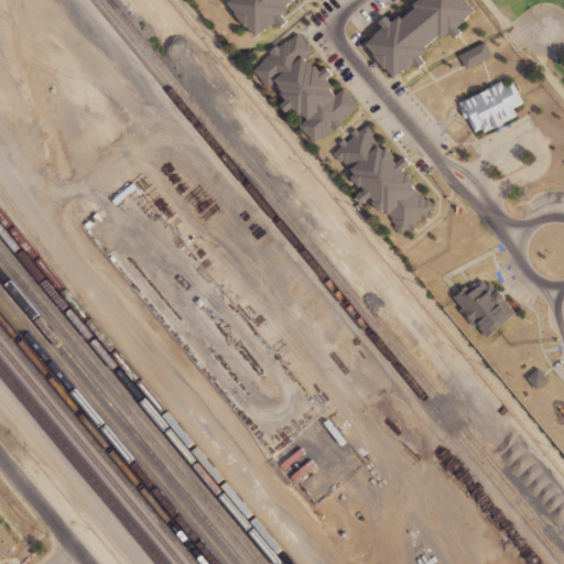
[(229,0),(227,2),(236,12),(235,13),(247,29),(248,28),(256,36),(263,30),(263,31),(267,29),(275,21),(281,26),(286,22),(281,14),(289,8),(286,6),(292,0),(229,0)]
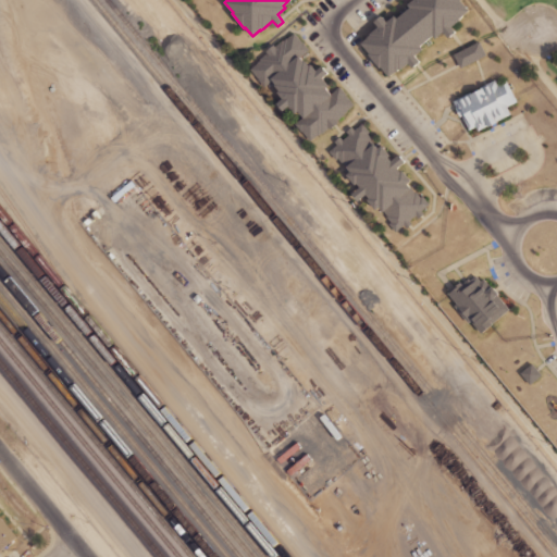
[(361,44),(370,53),(369,54),(380,69),(381,67),(388,76),(396,71),(397,71),(399,69),(400,70),(409,62),(413,67),(420,61),(416,56),(423,49),(421,46),(433,36),(436,39),(443,33),(448,39),(456,32),(452,27),(460,20),(462,16),(469,11),(460,0),(411,0),(407,4),(409,8),(397,17),(395,14),(387,21),(382,15),(374,22),(378,26),(370,34),(371,35),(368,37),(368,38),(361,44)]
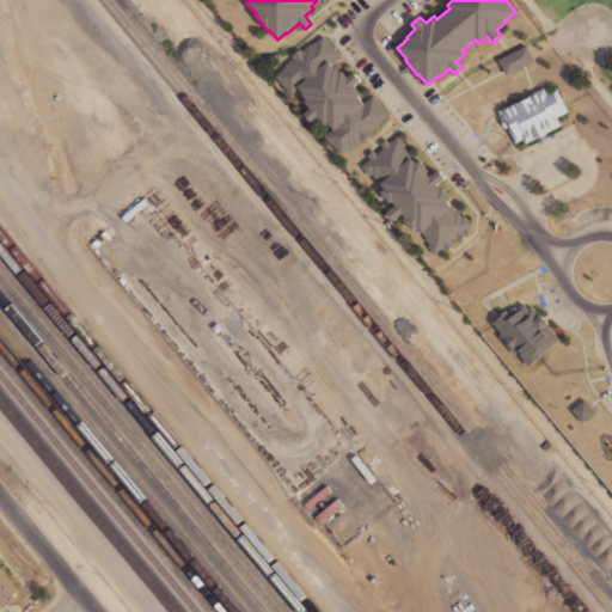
[(292,56),(300,49),(301,50),(310,44),(311,44),(314,42),(323,36),(332,47),(332,46),(340,55),(330,62),(335,67),(336,66),(340,72),(342,69),(348,77),(354,72),(361,80),(355,86),(362,95),(359,97),(363,103),(373,96),(380,104),(389,115),(381,122),(378,126),(379,127),(371,133),(372,134),(363,142),(361,140),(354,147),(353,146),(349,150),(348,148),(341,155),(324,136),(334,128),(328,122),(325,124),(318,116),(312,122),(305,114),(311,109),(305,101),(306,99),(301,93),(303,93),(299,89),(291,96),(283,87),(285,87),(275,75),(282,69),(282,68),(286,66),(285,65),(293,57),(292,56)]
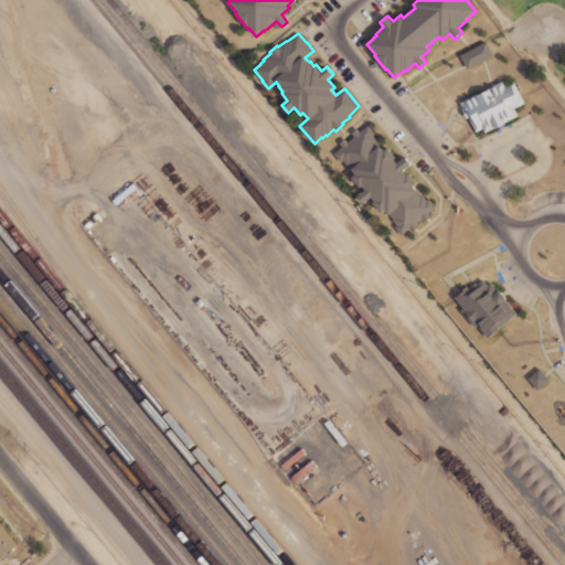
[(460,55),(467,70),(493,56),(486,42),(460,55)]
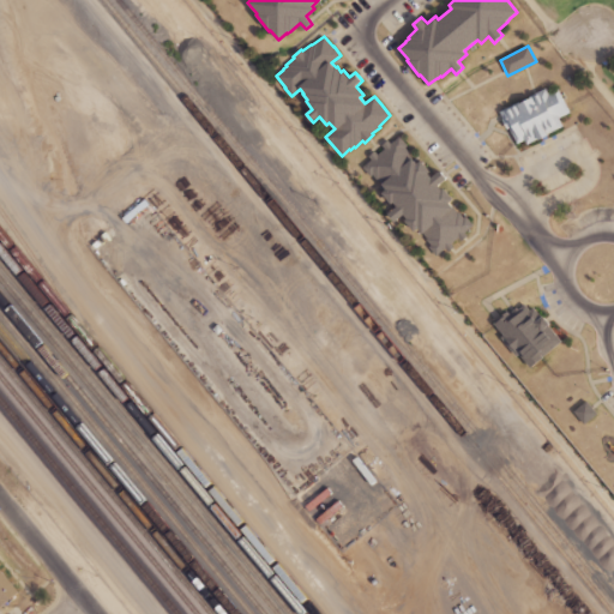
[(499,112),(503,119),(507,128),(510,127),(517,143),(524,139),(527,144),(537,139),(539,140),(548,134),(548,133),(564,126),(559,118),(570,113),(558,89),(548,94),(546,88),(529,96),(529,97),(521,102),(519,101),(499,112)]
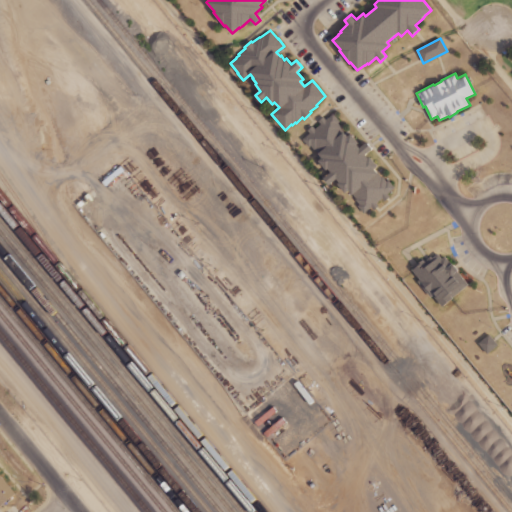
[(307,130),(310,133),(302,139),(308,146),(310,145),(314,150),(315,149),(318,153),(318,154),(321,158),(318,161),(326,170),(328,169),(330,172),(323,178),(329,185),(336,179),(339,183),(338,184),(345,193),(349,190),(356,198),(355,199),(359,204),(357,206),(364,214),(371,208),(373,210),(379,206),(376,203),(382,198),(384,201),(389,196),(387,194),(394,187),(388,180),(386,181),(382,176),(381,177),(375,169),(378,166),(370,157),(368,158),(365,155),(373,149),(367,142),(360,148),(357,144),(359,143),(351,134),(347,137),(340,128),(341,127),(338,123),(340,121),(333,113),(325,119),(323,116),(318,121),(320,124),(315,129),(312,126),(307,130)]
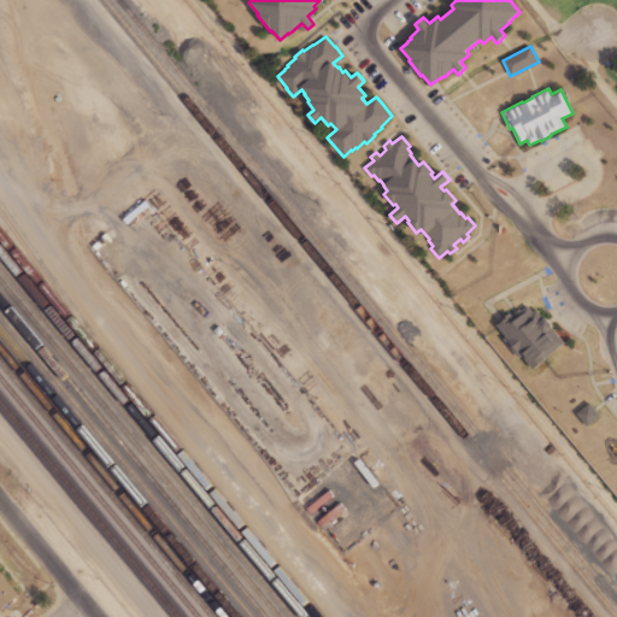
[(498,325),(506,336),(504,339),(519,357),(522,354),(533,369),(564,342),(551,327),(553,325),(546,316),(545,317),(536,307),(533,311),(527,304),(516,313),(513,310),(505,316),(507,318),(498,325)]
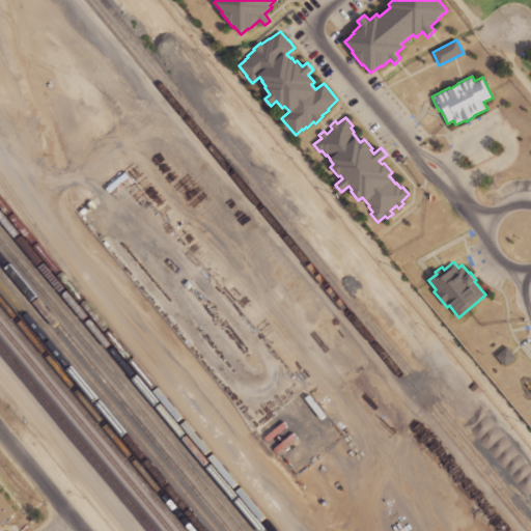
[(496,356),(504,367),(515,358),(507,346),(496,356)]
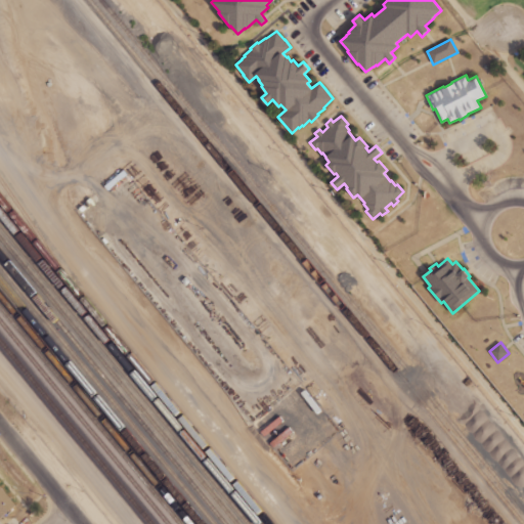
[(0,515),(2,518),(15,506),(11,500),(12,500),(9,496),(8,496),(0,486),(0,515)]
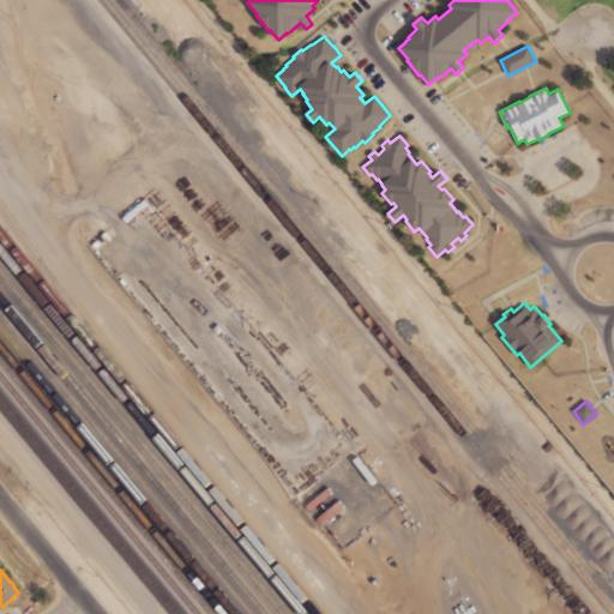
All buildings are outlined.
